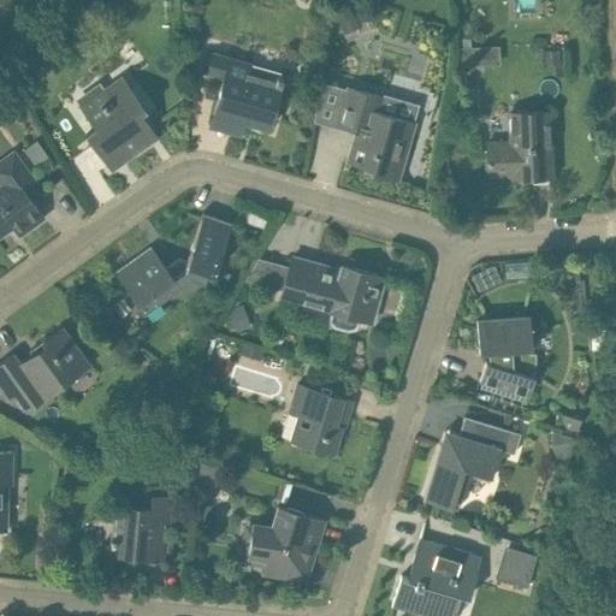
[(349,5),(333,12),(338,22),(345,34),(360,27),(349,5)]
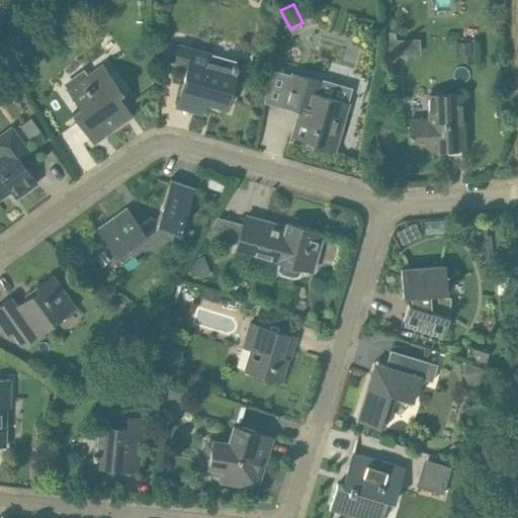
[(390,42),(386,42),(386,45),(386,59),(404,58),(403,42),(390,42)]
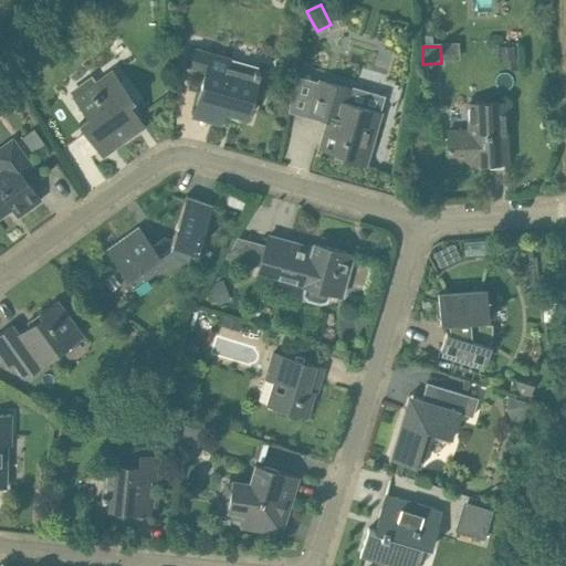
[(196,48),(190,67),(206,71),(198,98),(224,106),(223,111),(247,117),(260,71),(254,69),(253,73),(228,66),(230,58),(196,48)]
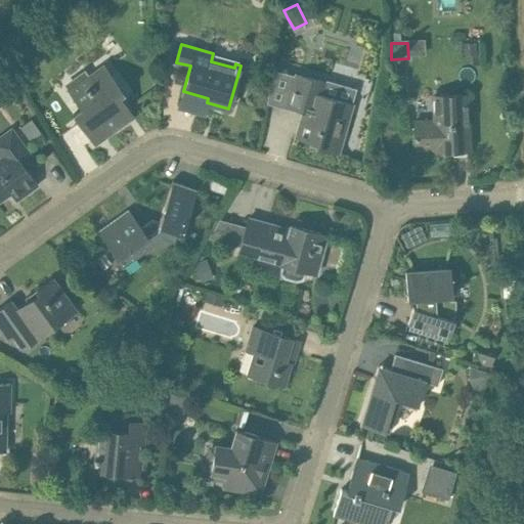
[(124,91),(112,76),(104,67),(97,73),(101,78),(76,96),(83,106),(73,115),(94,144),(127,120),(123,114),(129,108),(120,95),(124,91)]
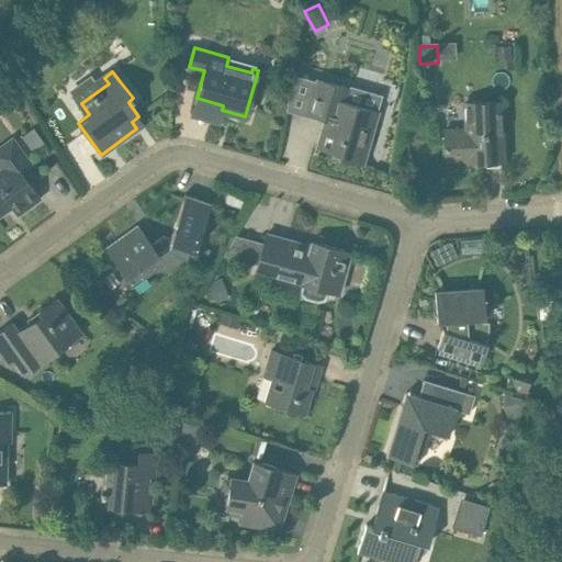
[(316,78),(312,92),(305,113),(329,120),(321,148),(337,153),(336,156),(363,165),(379,111),(348,102),(352,88),(316,78)]
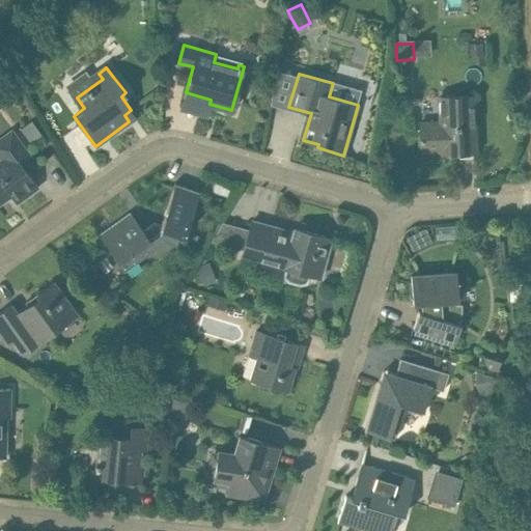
[(420,124),(420,130),(421,150),(442,149),(442,152),(475,151),(472,95),(440,98),(441,123),(420,124)]
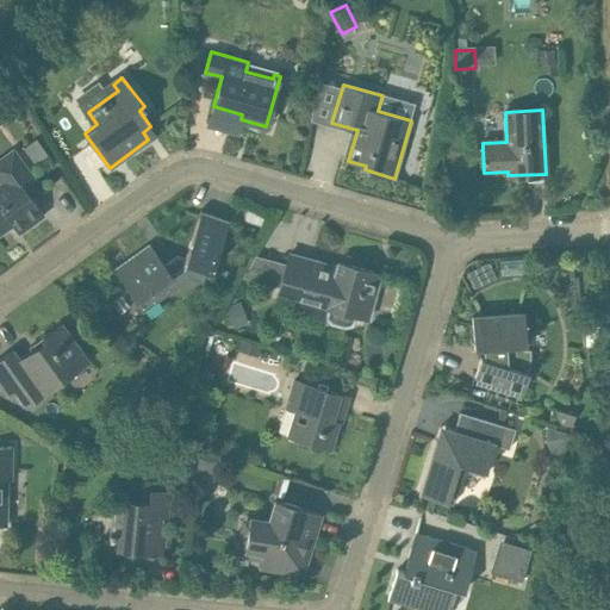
[(41,186),(16,150),(13,148),(0,156),(0,232),(12,224),(18,232),(44,215),(29,194),(41,186)]
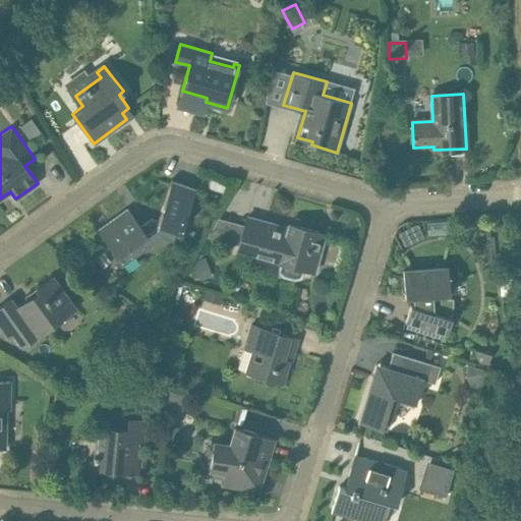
[(181,229),(188,207),(195,187),(172,179),(158,221),(152,219),(140,226),(127,208),(97,229),(121,263),(162,234),(172,236),(175,227),(181,229)]
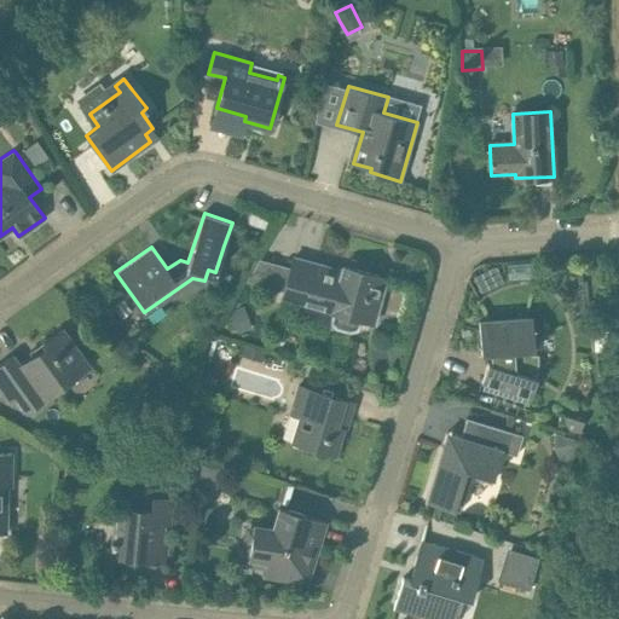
[(294,256),(282,298),(335,312),(331,322),(337,327),(350,330),(357,329),(359,318),(364,319),(370,298),(380,301),(386,277),(342,265),(340,275),(324,271),(325,266),(294,256)]
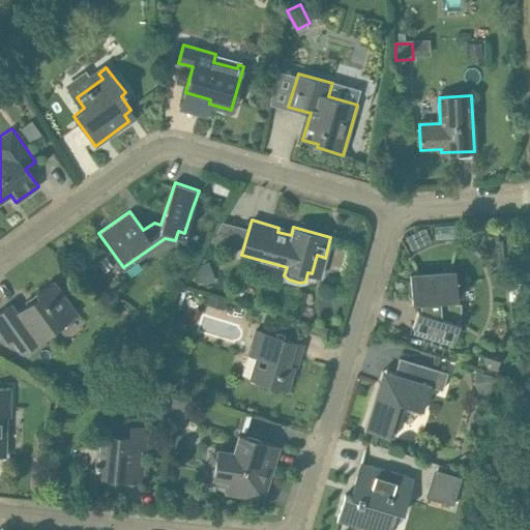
[(223,222),(217,242),(235,246),(240,226),(223,222)]
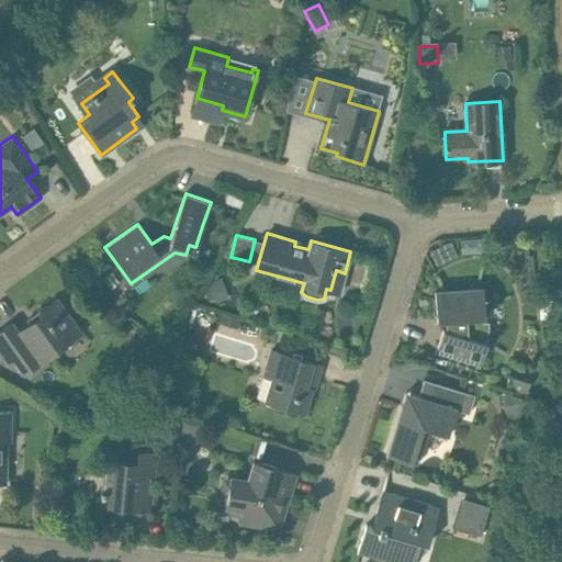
[(485,322),(484,310),(483,288),(435,291),(437,319),(445,319),(446,329),(442,328),(437,346),(482,359),(487,343),(486,341),(487,336),(489,326),(489,321),(485,322)]
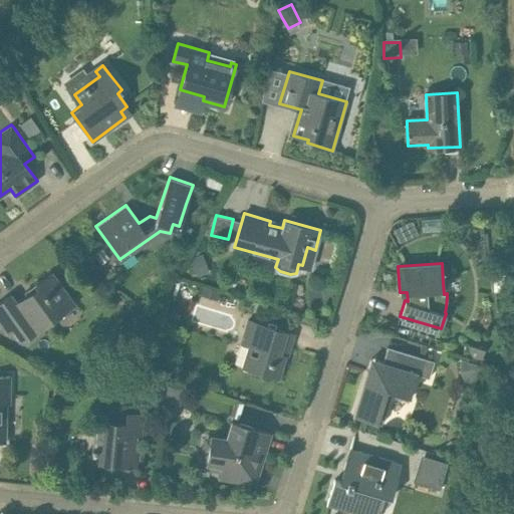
[(75,306),(63,289),(52,273),(32,287),(33,289),(16,302),(11,295),(0,302),(0,320),(10,334),(14,331),(22,343),(75,306)]
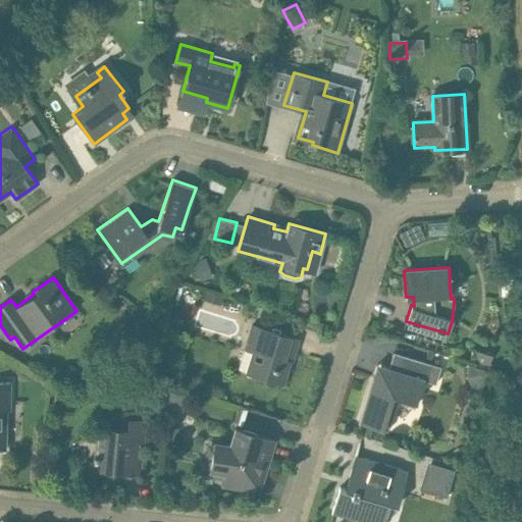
[(127,307),(118,319),(135,330),(143,319),(127,307)]
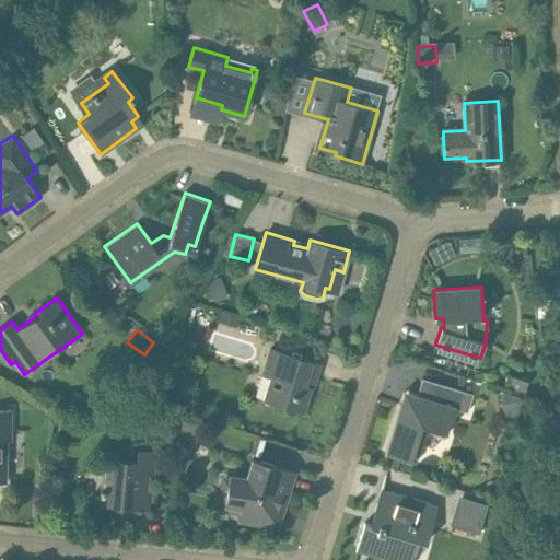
[(313,361),(292,354),(272,349),(265,372),(272,375),(265,400),(303,412),(311,386),(305,384),(313,361)]
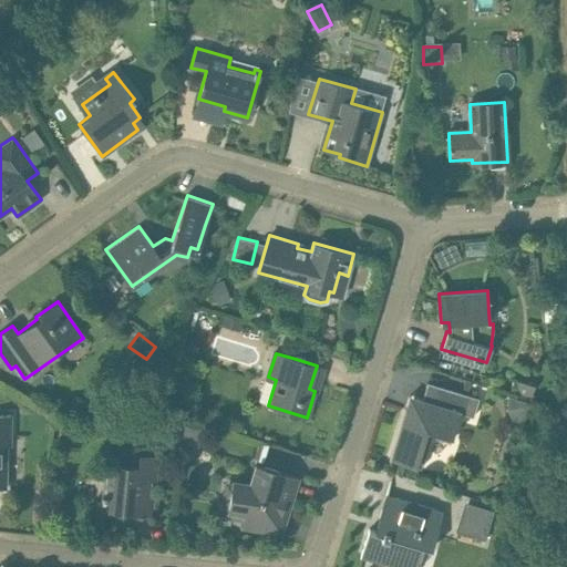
[(512,391),(531,398),(534,385),(516,380),(512,391)]
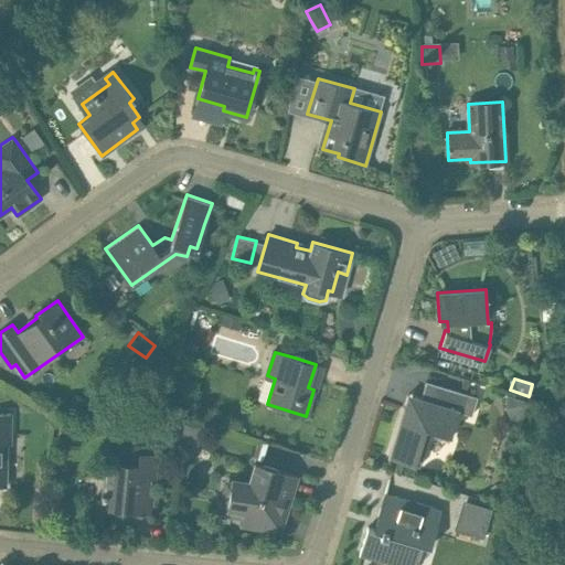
[(426,381),(420,398),(408,394),(388,457),(419,467),(430,430),(450,436),(458,411),(471,415),(477,396),(426,381)]
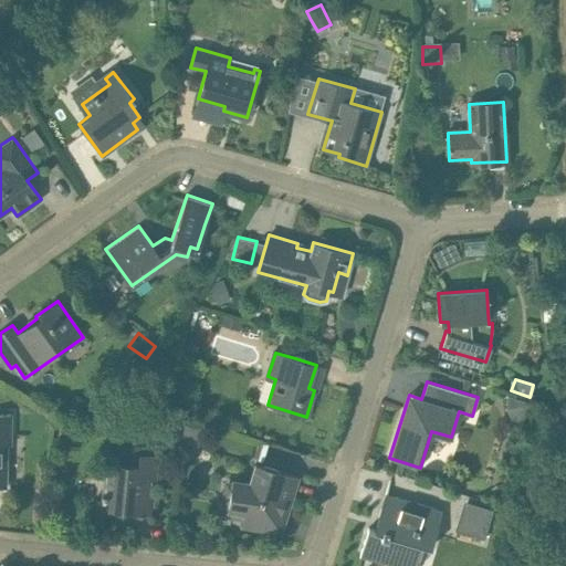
[(522,425),(528,402),(506,396),(506,408),(512,419),(522,425)]
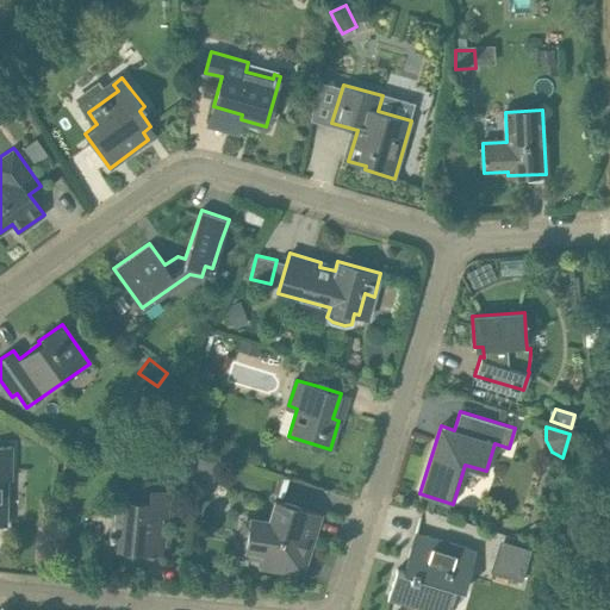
[(14,447),(7,447),(0,446),(0,481),(14,481),(14,447)]
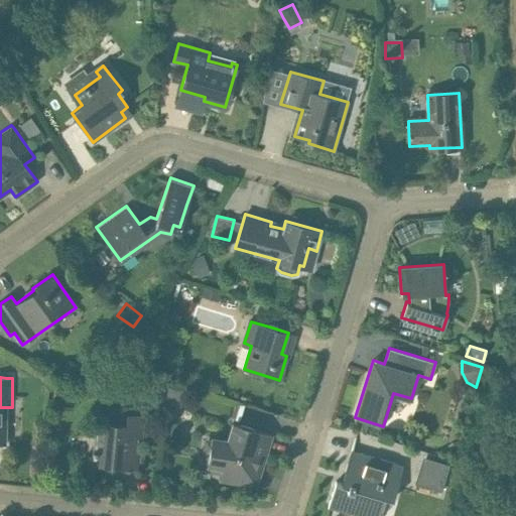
[(140,437),(142,417),(142,414),(130,413),(128,424),(97,421),(93,464),(127,467),(129,436),(140,437)]
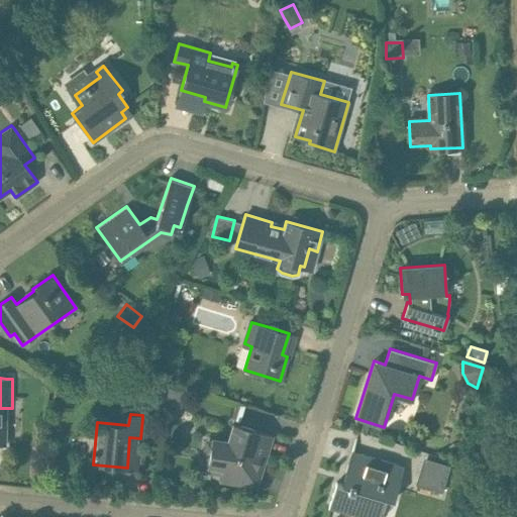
[(268,447),(263,445),(267,434),(233,423),(227,440),(212,438),(207,466),(222,468),(221,480),(249,485),(251,479),(253,480),(256,470),(261,472),(268,447)]
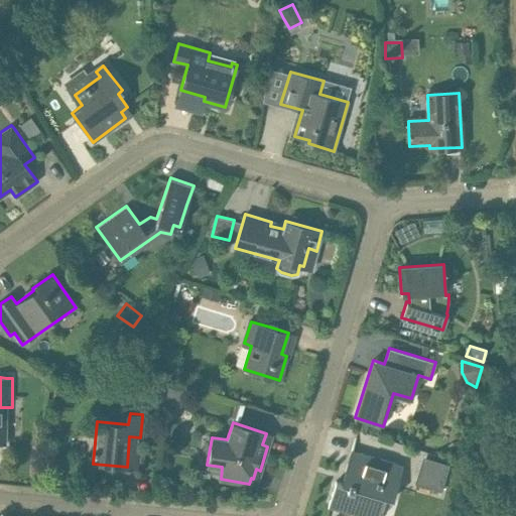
[(403,466),(372,457),(352,450),(342,483),(336,481),(329,505),(357,514),(360,504),(375,509),(379,495),(393,499),(403,466)]
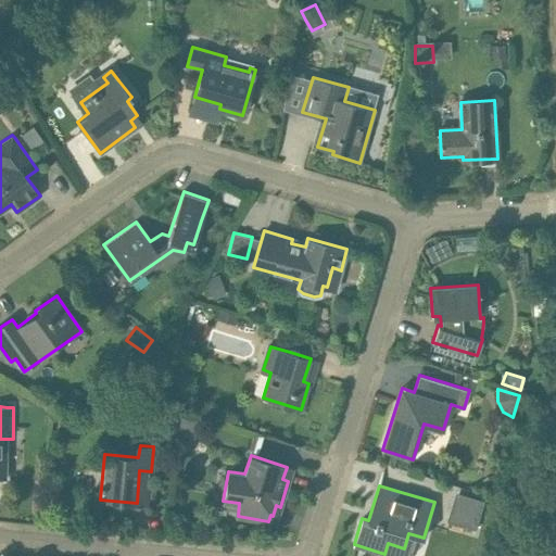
[(463,494),(455,522),(476,529),(484,501),(483,501),(463,494)]
